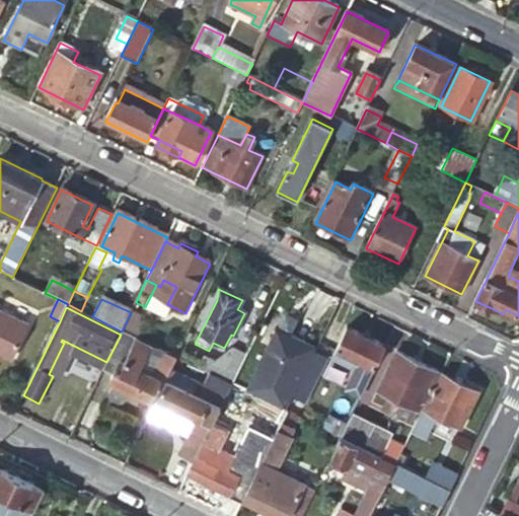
[(28,326),(0,312),(0,355),(11,361),(28,326)]
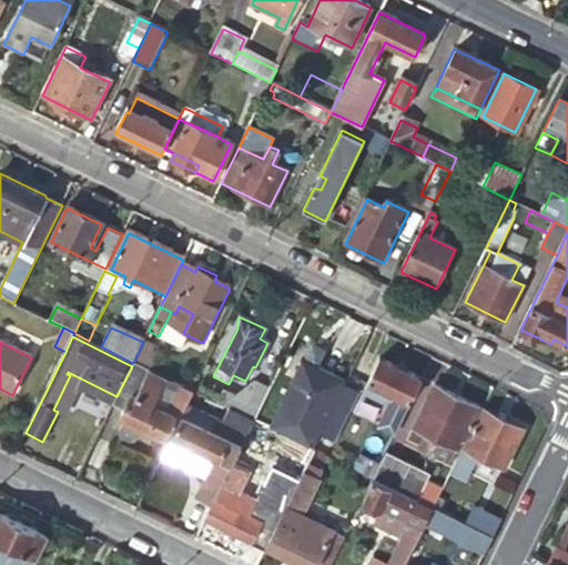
[(404,416),(421,382),(379,362),(364,395),(383,405),(372,429),(393,439),(404,416)]
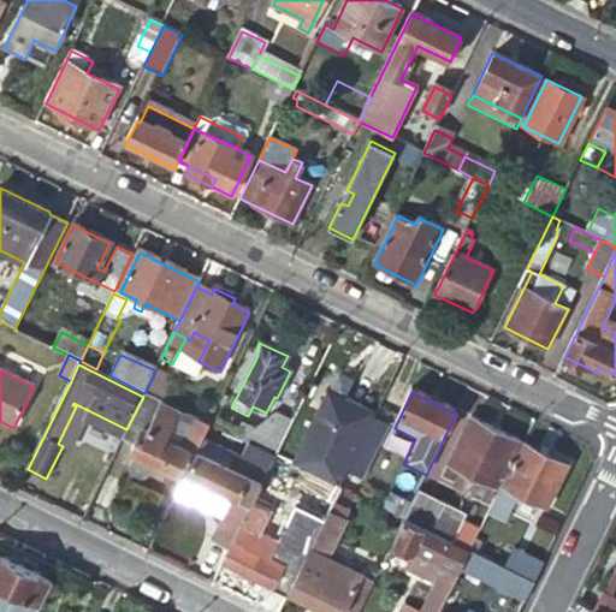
[(126,429),(122,439),(132,445),(129,453),(134,456),(126,469),(128,476),(142,483),(147,481),(154,467),(177,477),(190,452),(195,455),(196,452),(209,425),(144,393),(143,397),(126,429)]
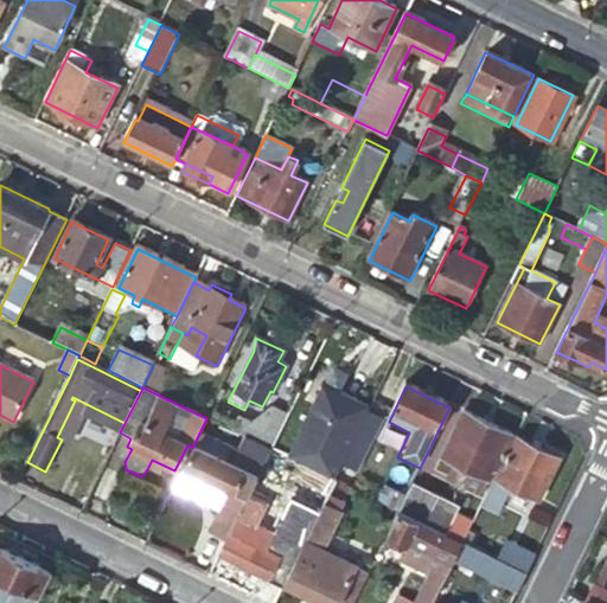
[(369,410),(323,387),(288,457),(334,481),(369,410)]
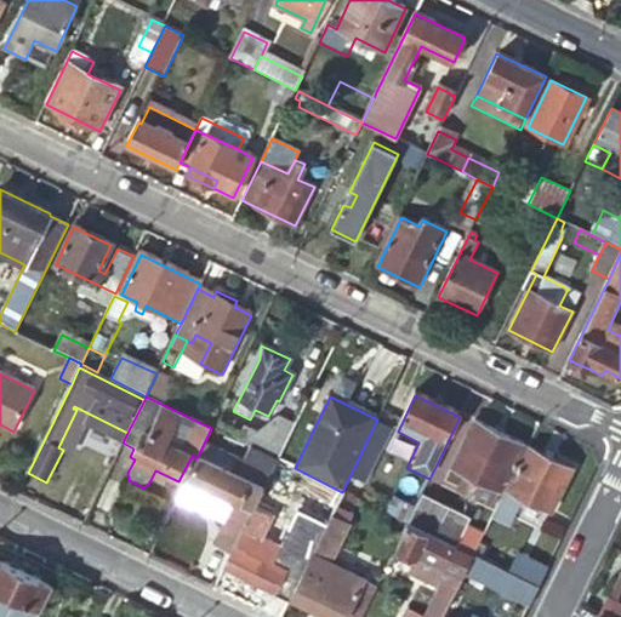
[(244,429),(238,441),(250,447),(272,458),(278,461),(294,427),(278,418),(257,435),(244,429)]
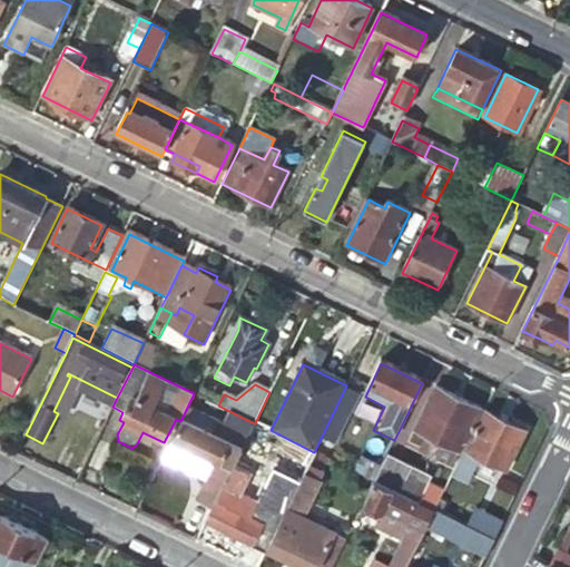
[(452,468),(479,412),(433,389),(413,431),(442,446),(435,460),(452,468)]
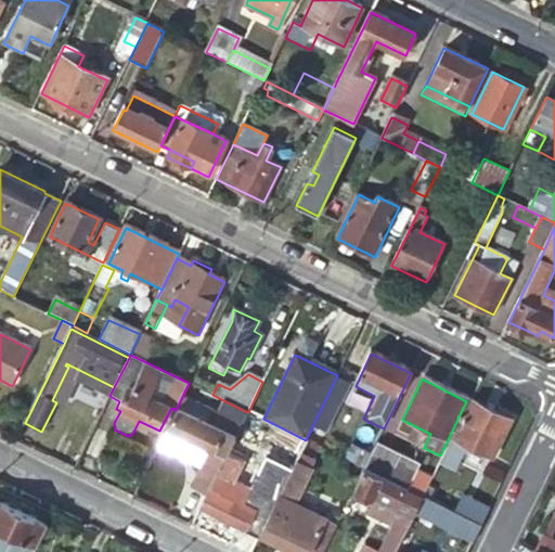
[(348,390),(334,384),(317,419),(312,428),(326,435),(348,390)]
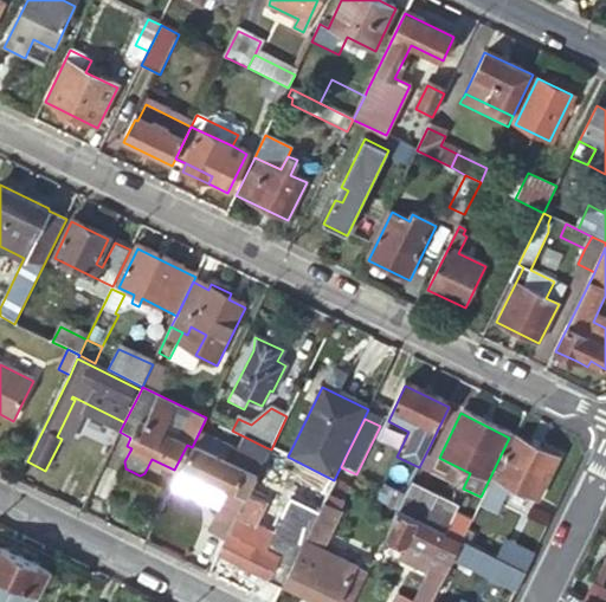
[(192,447),(181,468),(229,492),(246,500),(258,477),(252,473),(265,447),(244,437),(236,452),(229,448),(223,459),(193,445),(192,447)]
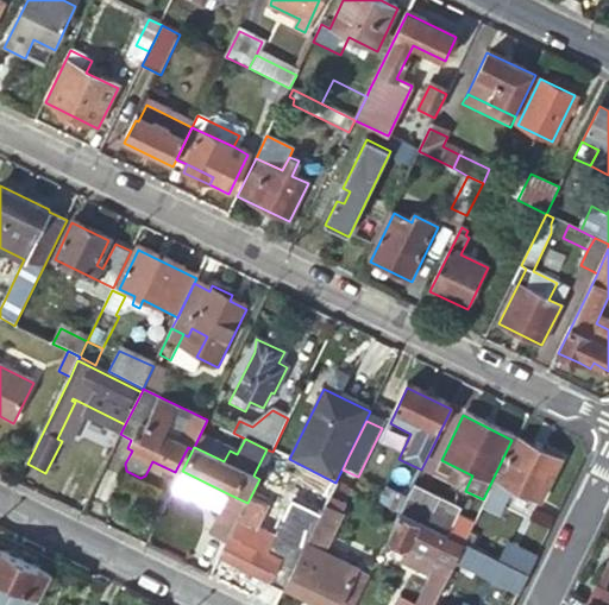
[(560,464),(516,441),(483,509),(494,514),(507,487),(540,504),(560,464)]
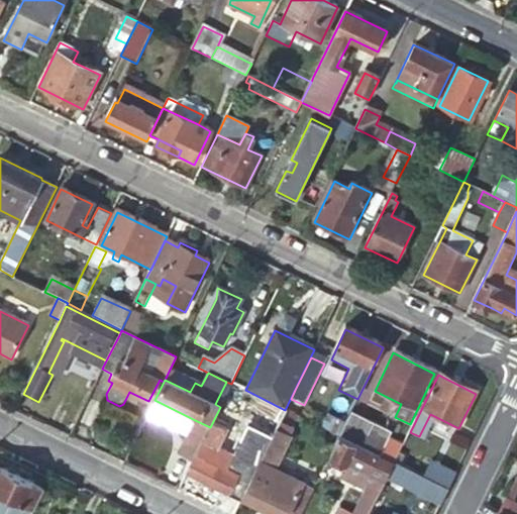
[(187,473),(187,474),(240,501),(250,481),(265,452),(280,420),(284,412),(272,406),(259,433),(250,429),(244,442),(251,446),(238,474),(233,472),(239,460),(217,448),(223,433),(210,427),(187,473)]
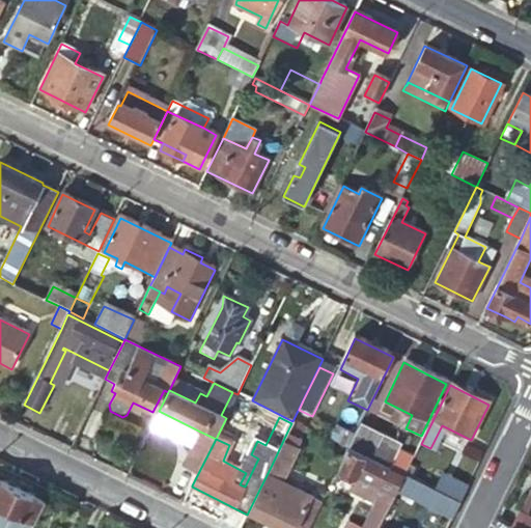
[(318,434),(292,421),(291,423),(287,432),(313,445),(318,434)]
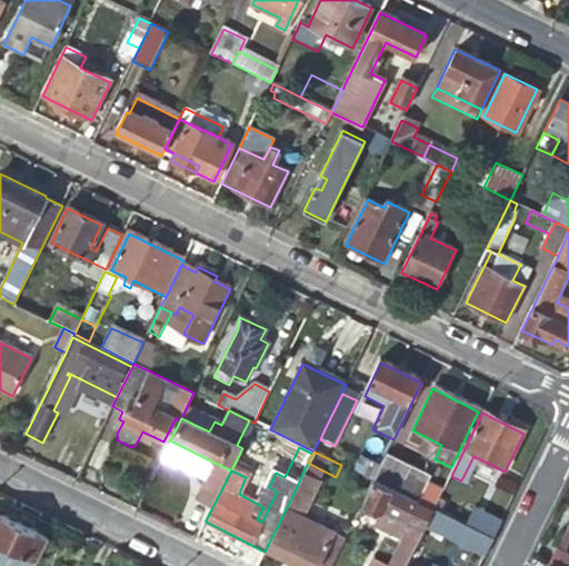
[(386,456),(380,468),(373,480),(393,490),(402,472),(405,466),(386,456)]
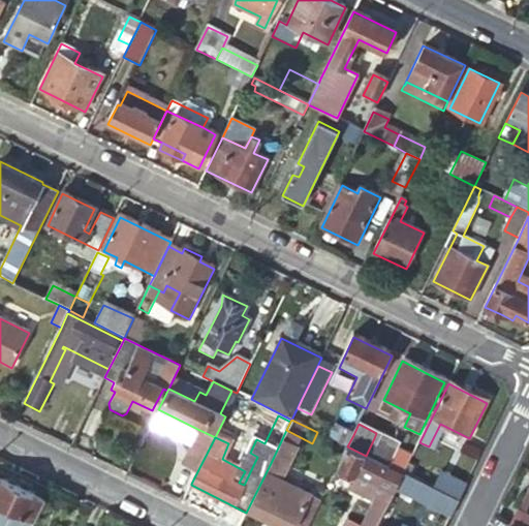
[(347,446),(353,435),(335,426),(329,438),(347,446)]
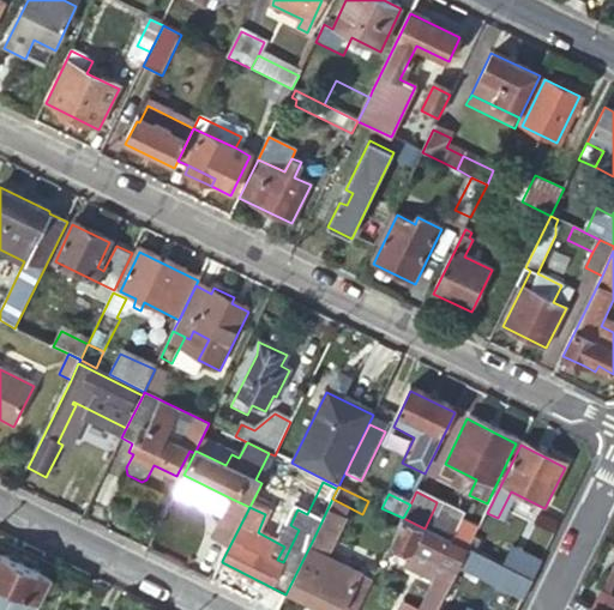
[(222,561),(250,507),(232,499),(205,553),(222,561)]
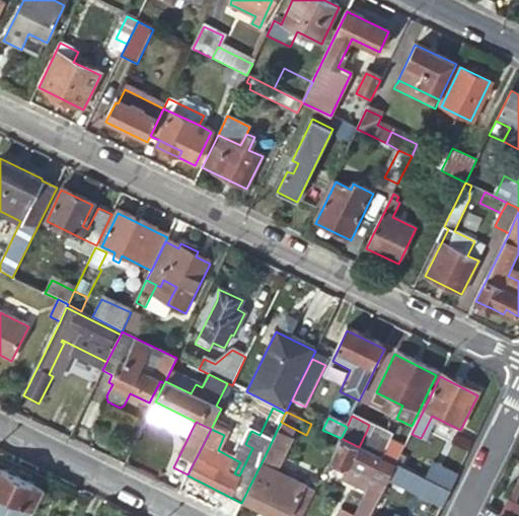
[(367,430),(359,447),(377,456),(386,439),(367,430)]
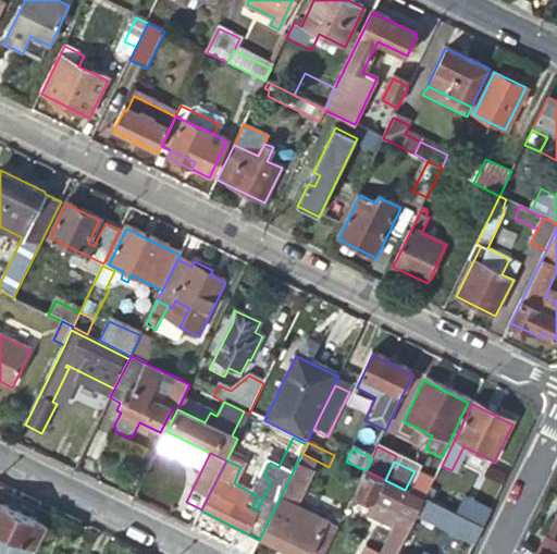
[(398,553),(417,516),(420,509),(425,500),(405,490),(385,480),(366,470),(355,493),(370,501),(368,507),(373,509),(383,515),(396,521),(392,531),(380,553),(398,553)]
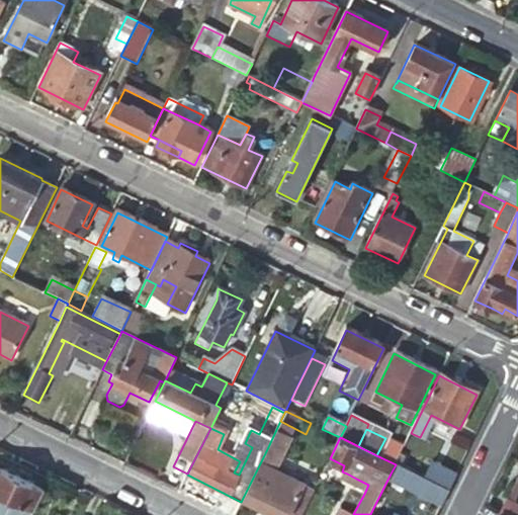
[(385,438),(376,455),(396,464),(404,447),(385,438)]
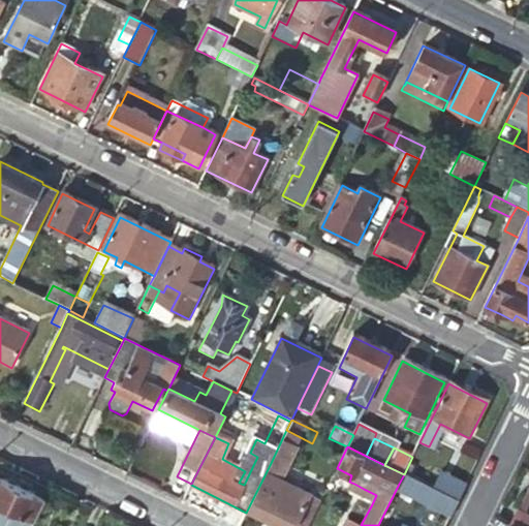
[(256,492),(246,513),(273,525),(309,525),(312,519),(282,504),(286,495),(276,490),(285,470),(271,463),(256,492)]
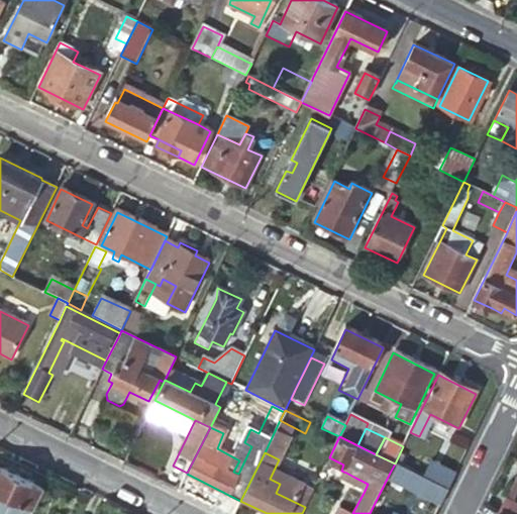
[(440,506),(448,490),(423,478),(395,464),(390,473),(387,479),(440,506)]
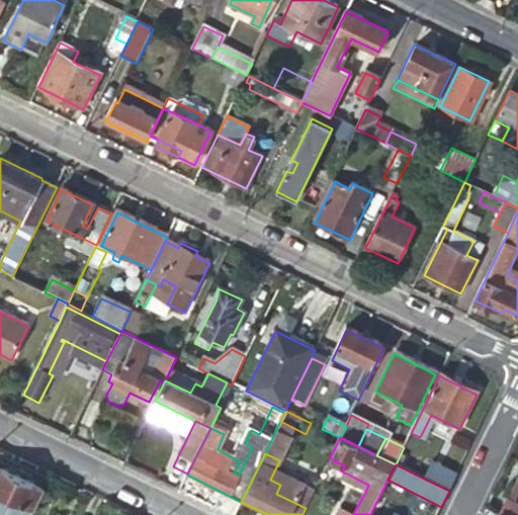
[(30,514),(44,489),(0,466),(0,508),(13,514),(30,514)]
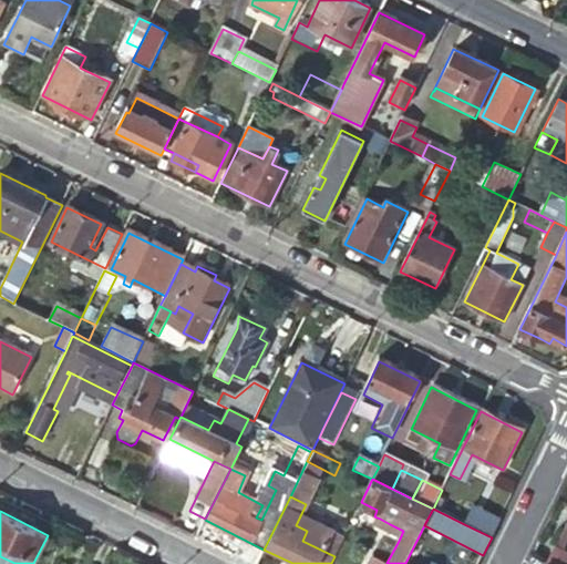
[(464,524),(492,537),(498,524),(471,513),(464,524)]
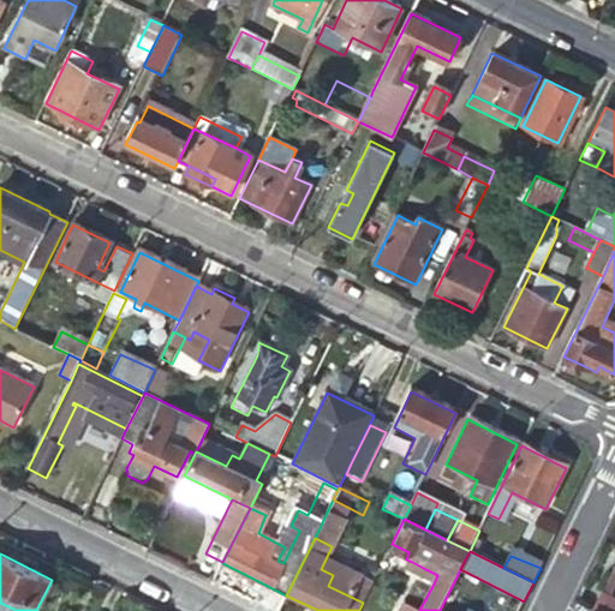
[(423,568),(412,562),(408,569),(419,575),(423,568)]
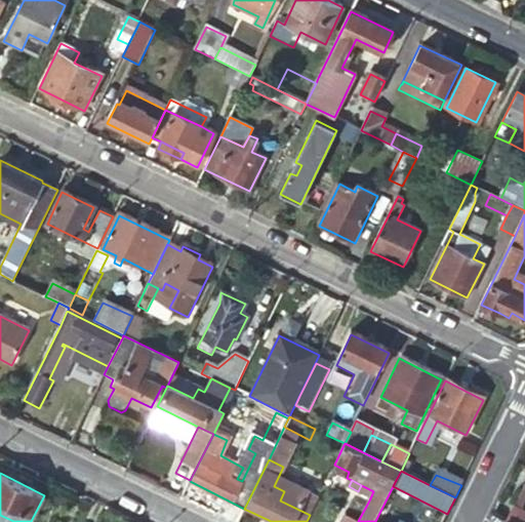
[(524,521),(524,514),(510,507),(502,520),(505,521),(524,521)]
